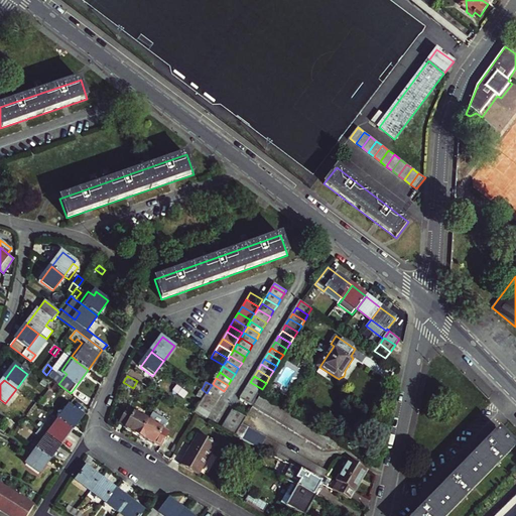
[(262,389),(250,382),(247,387),(258,394),(262,389)]
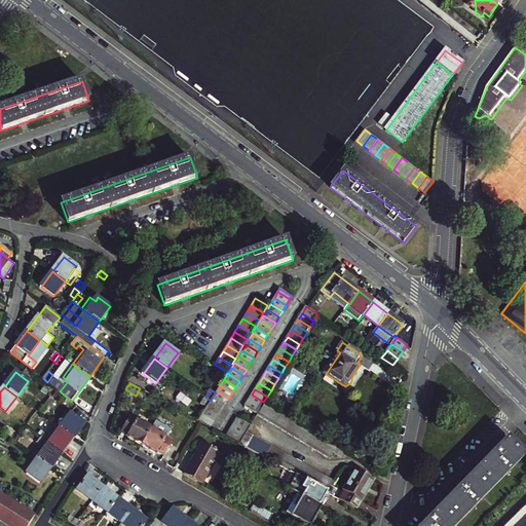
[(225,405),(228,399),(217,391),(216,392),(213,397),(225,405)]
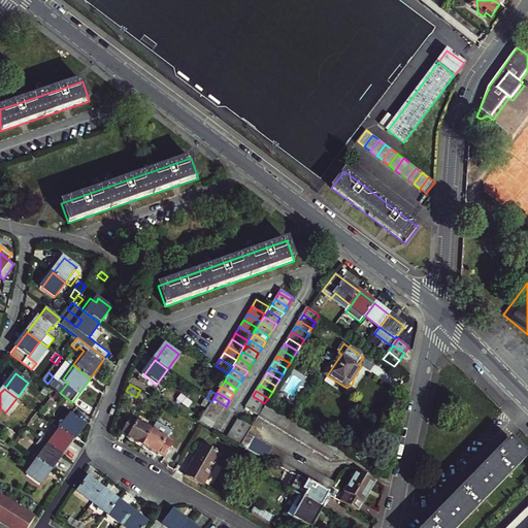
[(253,396),(250,402),(261,409),(264,403),(253,396)]
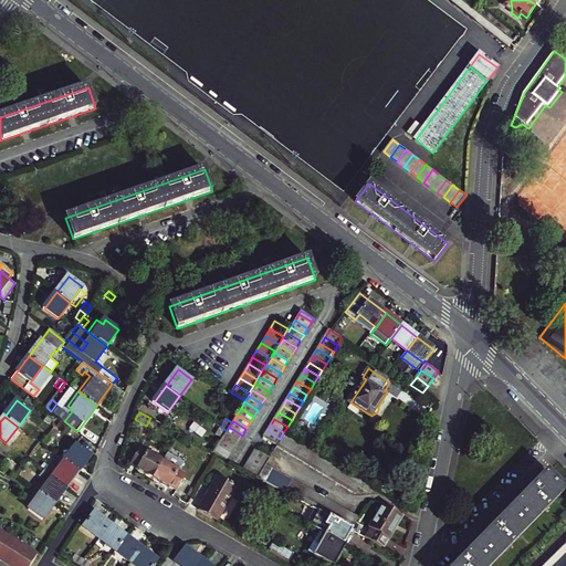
[(217,435),(222,438),(226,433),(227,431),(221,427),(217,435)]
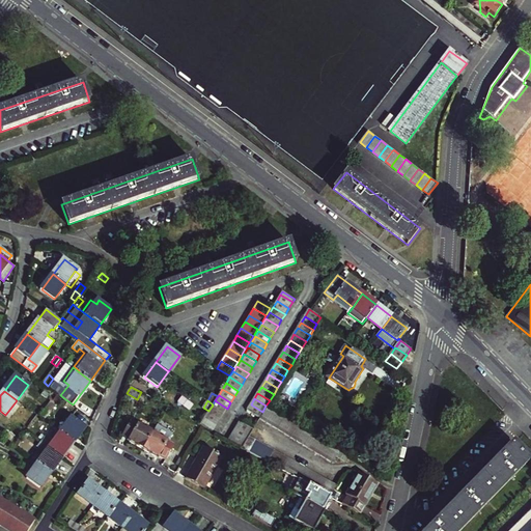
[(212,407),(223,414),(227,409),(215,400),(213,404),(212,407)]
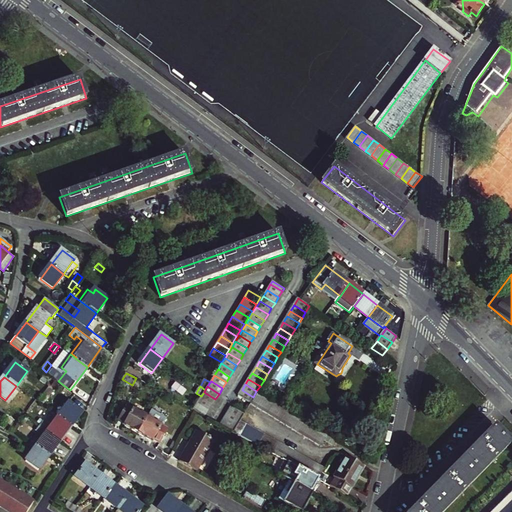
[(238,395),(250,402),(253,397),(242,390),(238,395)]
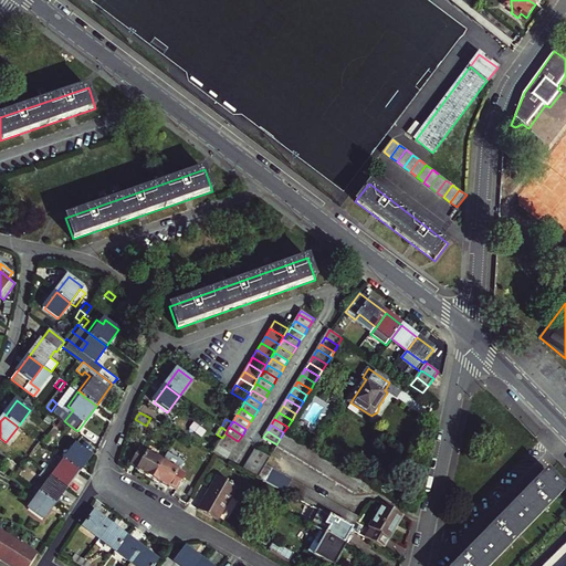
[(234,448),(238,441),(226,433),(222,438),(221,439),(234,448)]
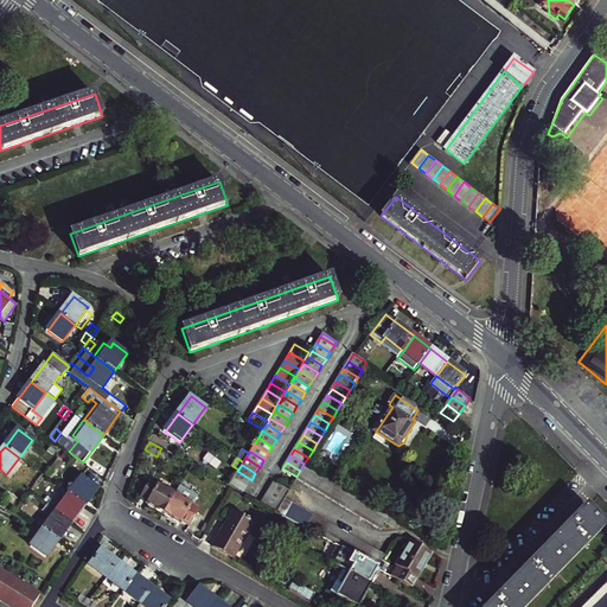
[(55,471),(49,466),(43,474),(49,478),(55,471)]
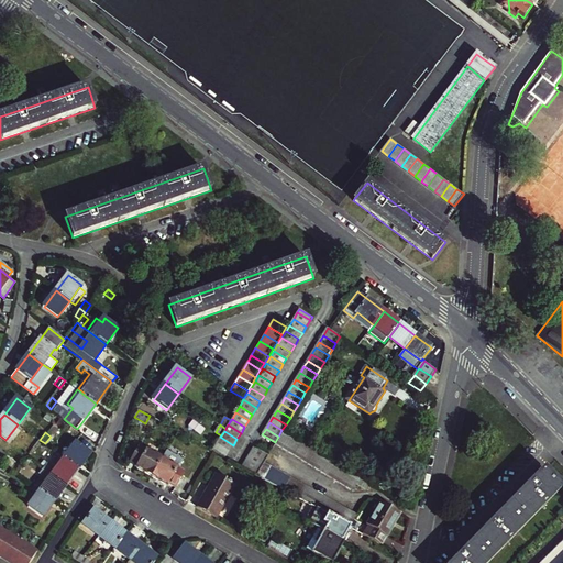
[(284,449),(291,435),(285,432),(277,444),(284,449)]
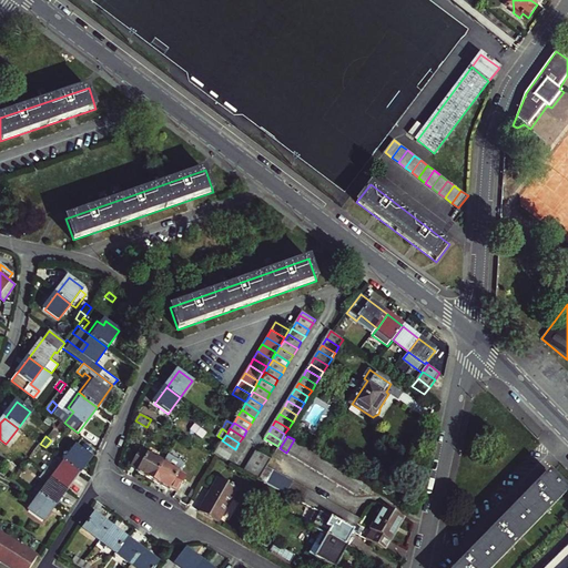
[(292,456),(300,443),(294,439),(286,453),(292,456)]
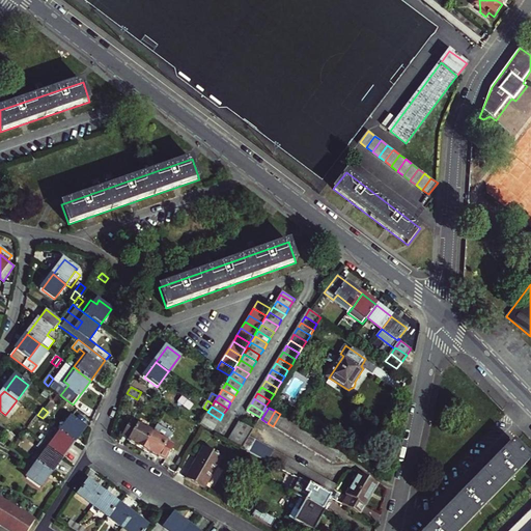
[(207,412),(204,419),(216,426),(220,420),(207,412)]
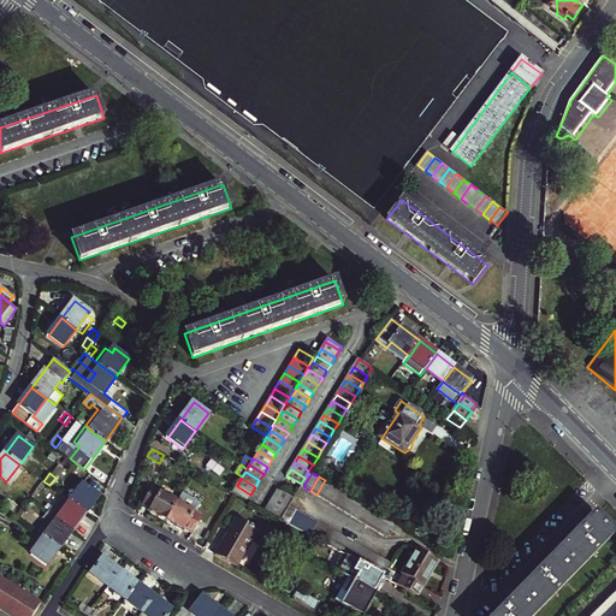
[(324,498),(332,485),(325,480),(317,495),(324,498)]
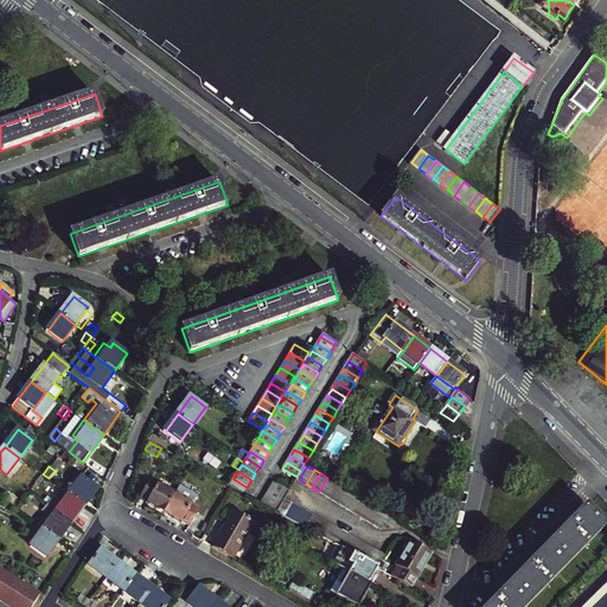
[(69,494),(84,505),(97,487),(82,477),(69,494)]
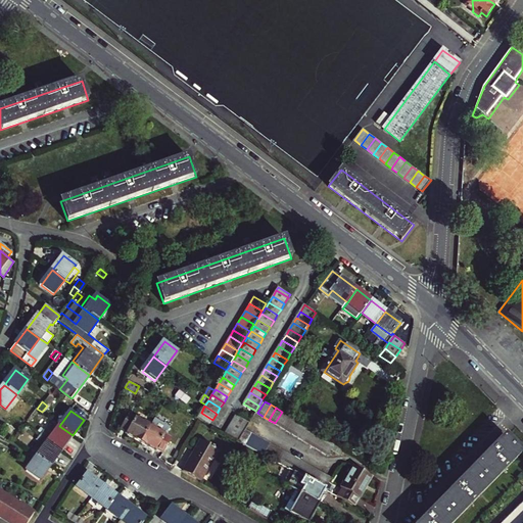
[(275,423),(281,427),(288,416),(282,412),(275,423)]
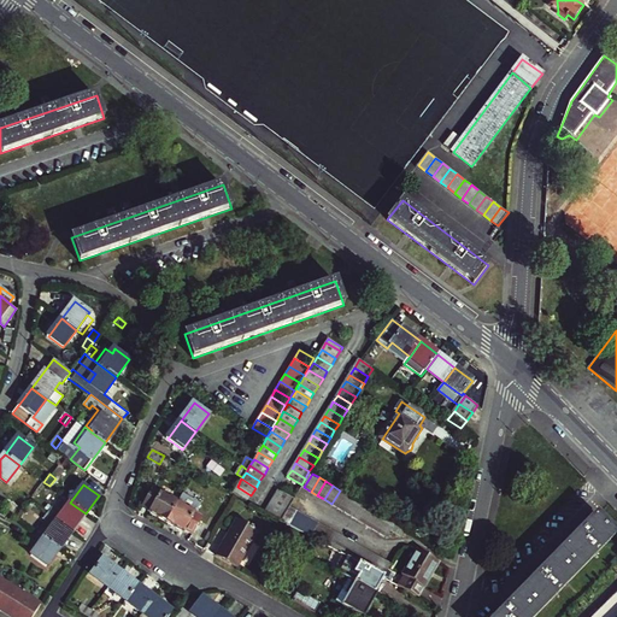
[(233,494),(236,495),(247,503),(251,495),(238,487),(233,494)]
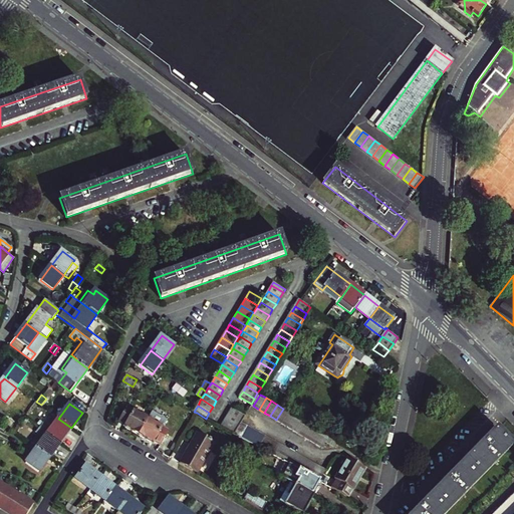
[(139,435),(149,418),(134,410),(134,411),(126,407),(118,422),(124,425),(123,427),(139,435)]
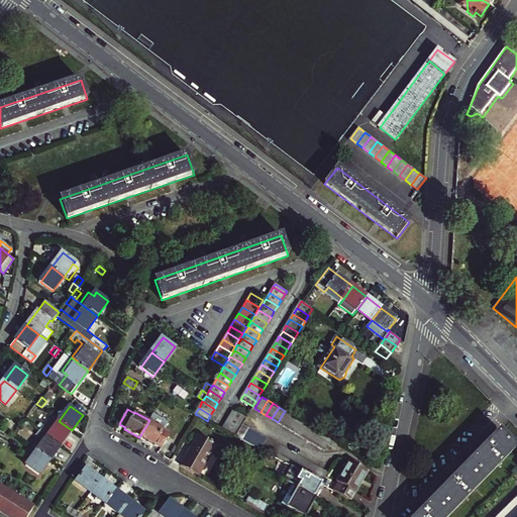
[(233,410),(230,416),(243,424),(247,418),(233,410)]
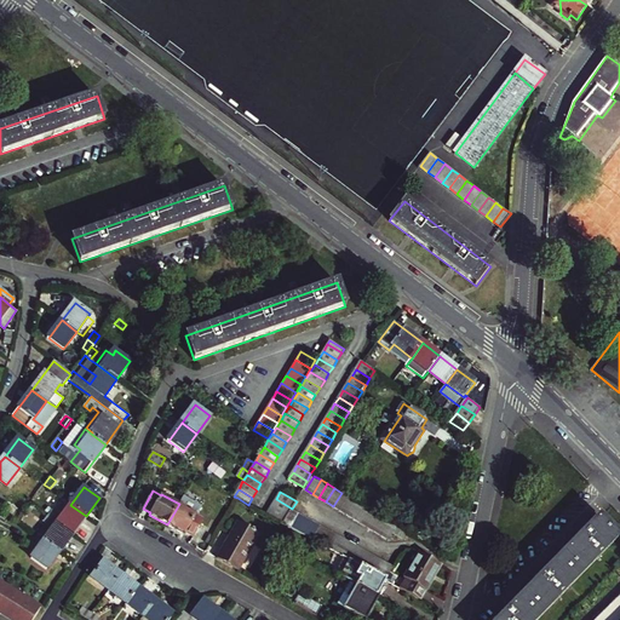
[(333,506),(339,511),(348,497),(342,493),(333,506)]
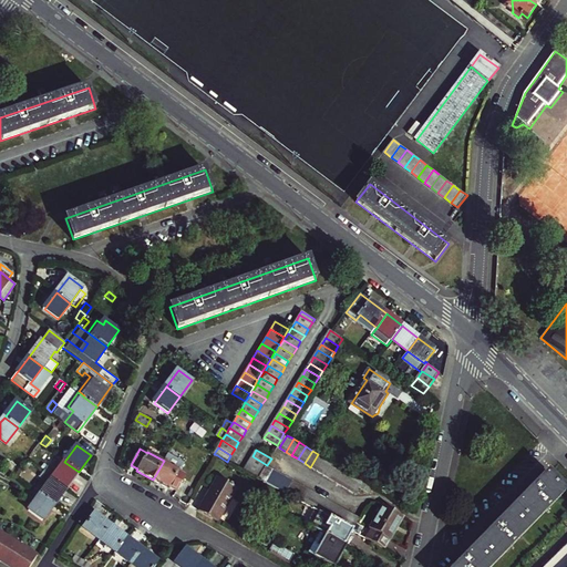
[(318,454),(310,467),(317,471),(325,459),(318,454)]
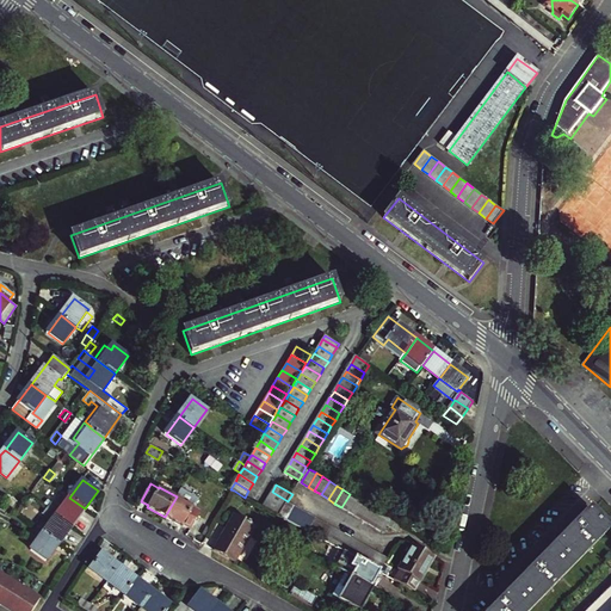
[(288,501),(272,492),(267,499),(283,510),(288,501)]
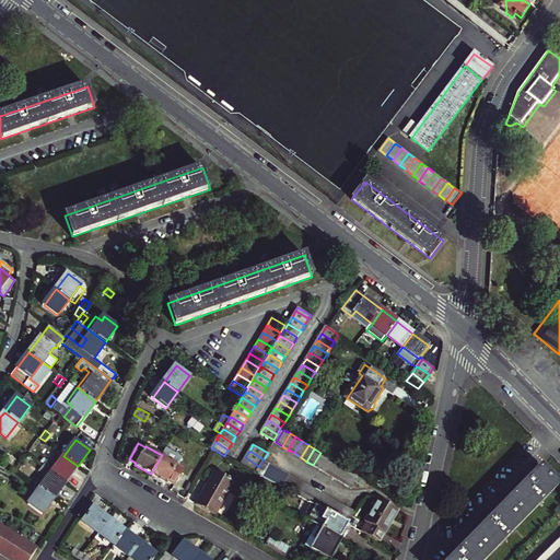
[(319,469),(327,456),(321,453),(313,465),(319,469)]
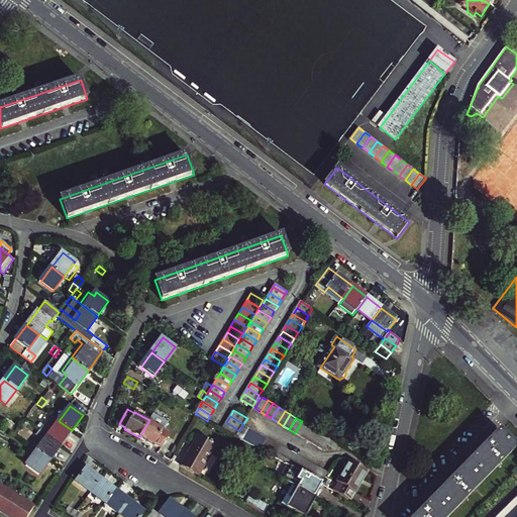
[(149,420),(139,437),(154,445),(156,444),(162,447),(170,433),(164,429),(164,428),(149,420)]
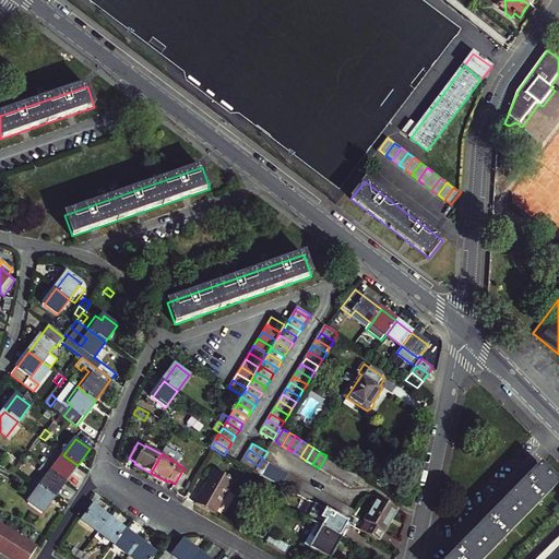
[(52,471),(66,480),(78,465),(63,455),(52,471)]
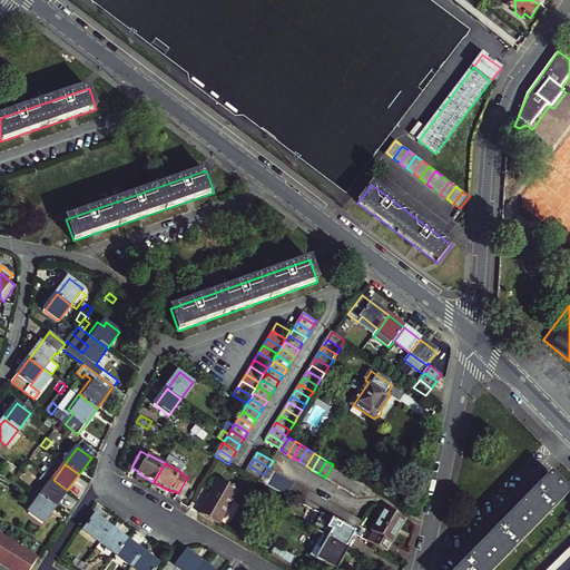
[(325,478),(332,481),(340,469),(333,464),(325,478)]
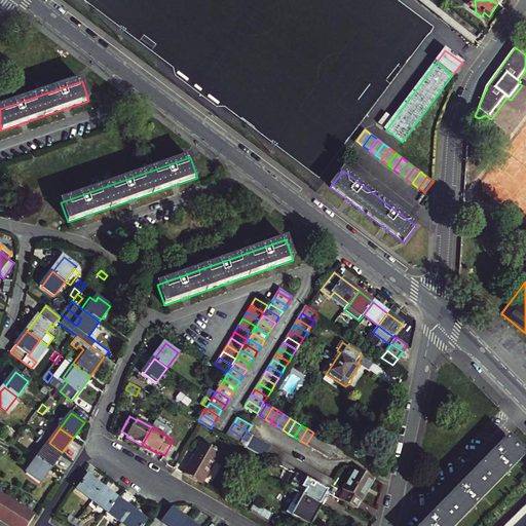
[(243,439),(230,429),(226,437),(240,444),(243,439)]
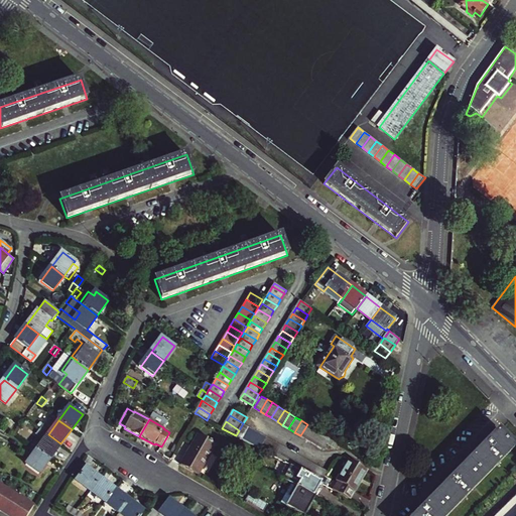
[(239,430),(236,435),(241,438),(242,439),(249,427),(243,423),(239,430)]
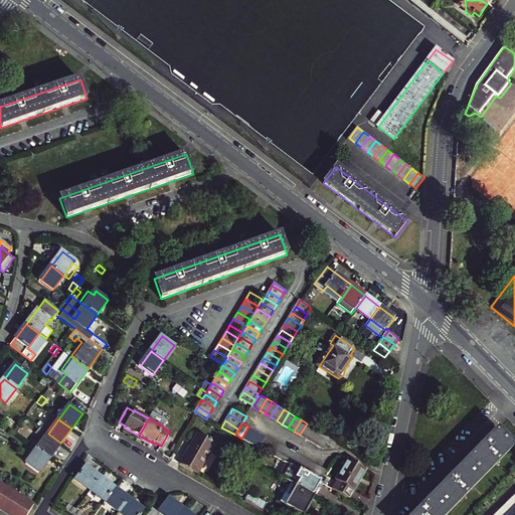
[(307,423),(300,435),(306,439),(312,426),(307,423)]
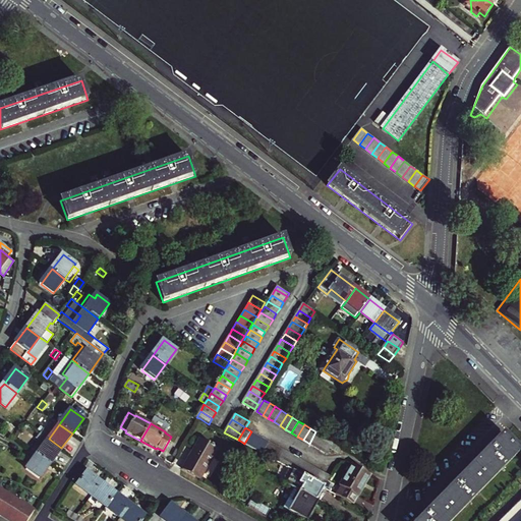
[(251,431),(244,444),(251,447),(257,436),(251,431)]
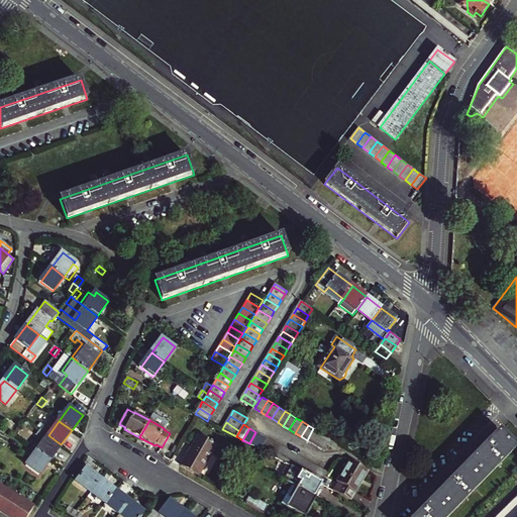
[(319,432),(313,428),(307,440),(312,443),(319,432)]
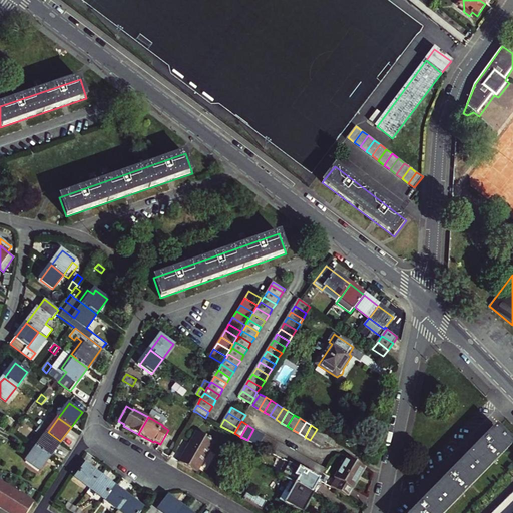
[(247,440),(253,444),(260,432),(253,429),(247,440)]
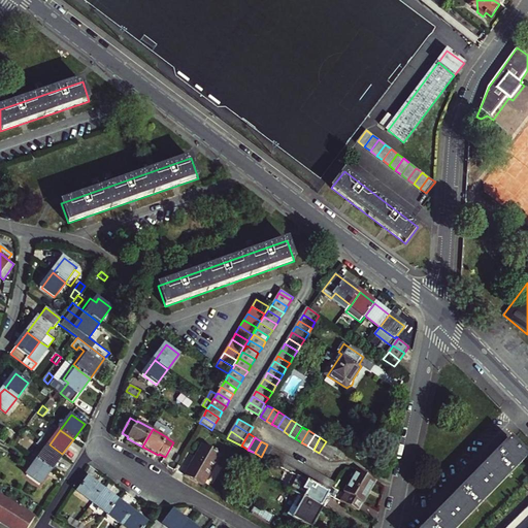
[(325,456),(332,444),(326,441),(319,453),(325,456)]
